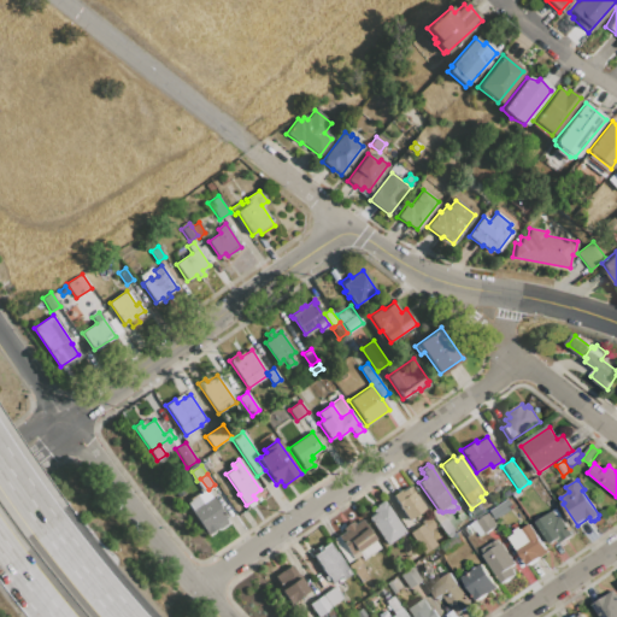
[(425,509),(410,519),(393,495),(401,489),(403,492),(410,487),(425,509)]
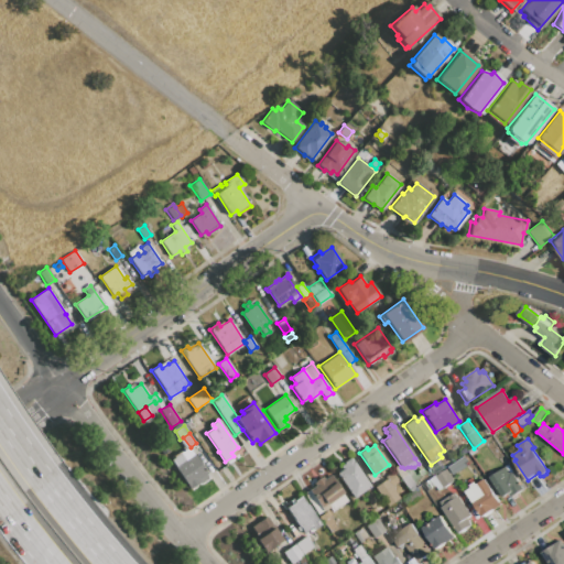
[(180,453),(184,459),(193,454),(188,447),(180,453)]
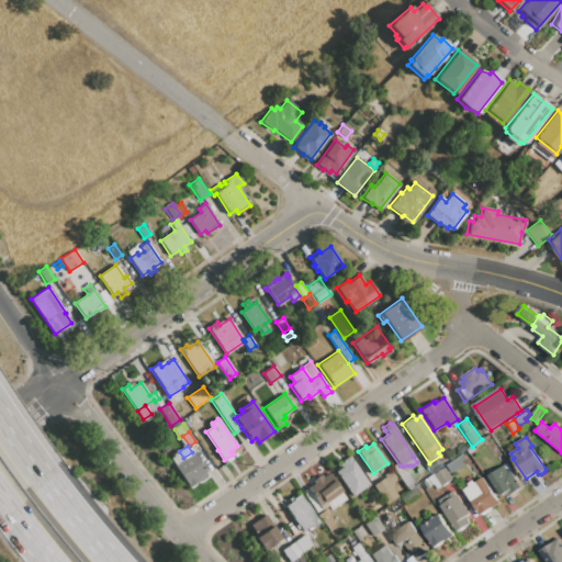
[(473,447),(476,452),(470,457),(467,451),(473,447)]
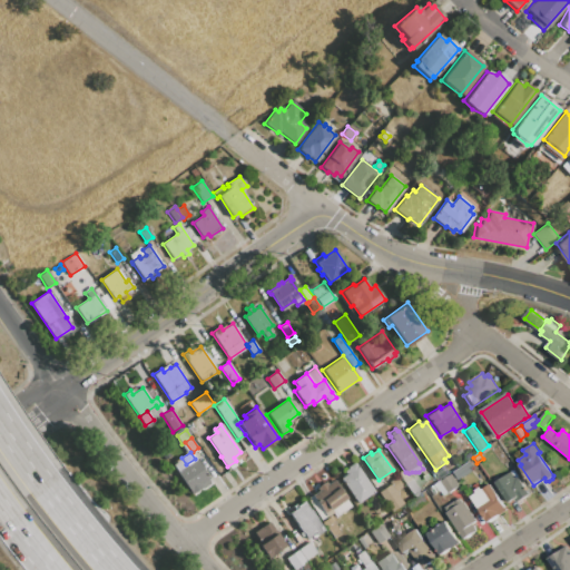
[(209,483),(204,488),(202,483),(199,484),(200,487),(190,493),(176,472),(177,471),(173,464),(182,458),(186,464),(195,459),(196,459),(208,478),(206,480),(209,483)]
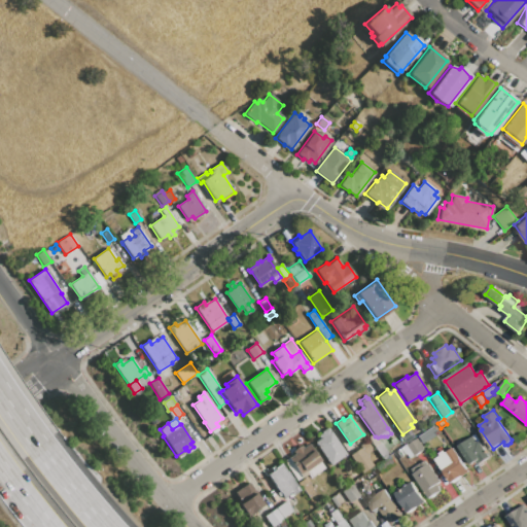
[(321,431),(327,427),(346,455),(330,465),(315,442),(320,438),(318,435),(322,433),(321,431)]
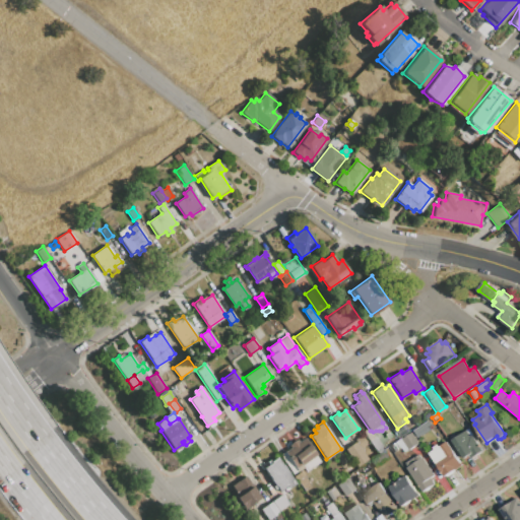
[(413,432),(427,423),(428,425),(430,424),(432,427),(431,429),(432,430),(418,439),(413,432)]
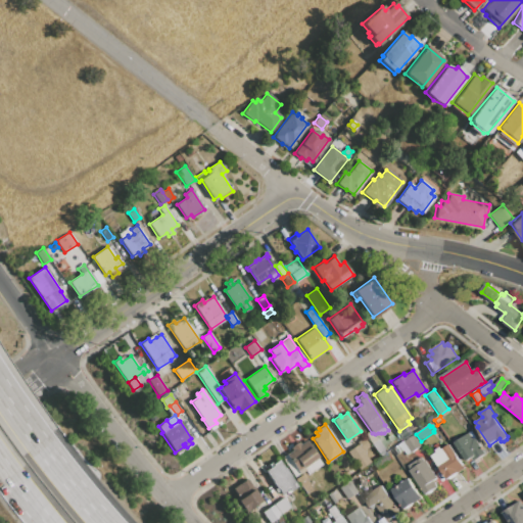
[(369,431),(371,434),(372,434),(376,439),(371,442),(365,434),(369,431)]
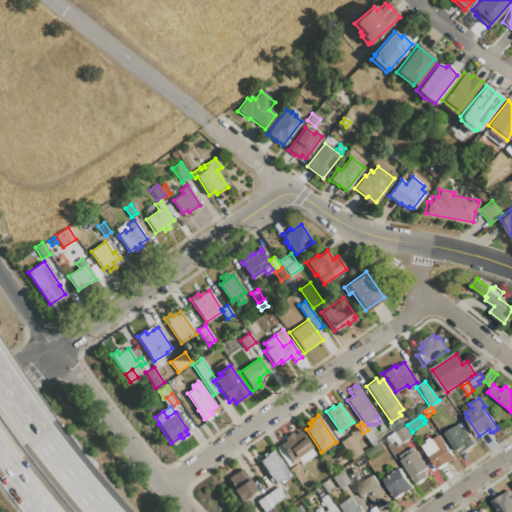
[(462,448),(457,452),(445,434),(461,423),(476,443),(465,451),(462,448)]
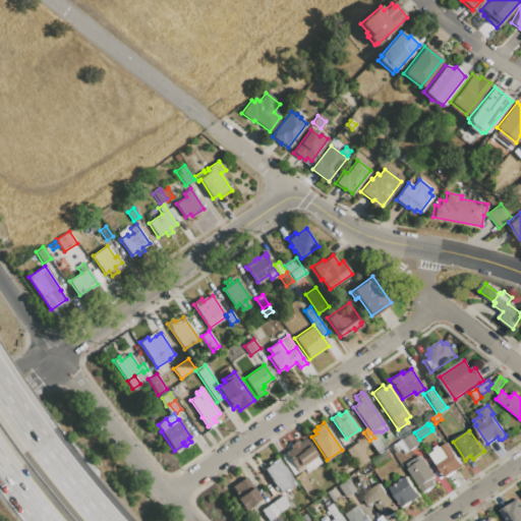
[(403,441),(412,433),(419,445),(410,451),(403,441)]
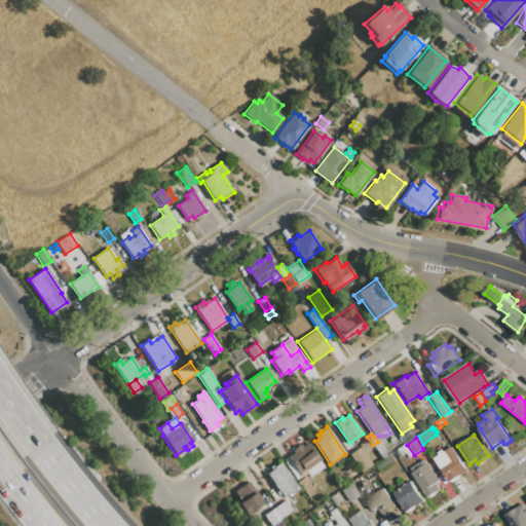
[(372,448),(365,453),(372,464),(362,472),(349,454),(360,447),(359,445),(366,441),(372,448)]
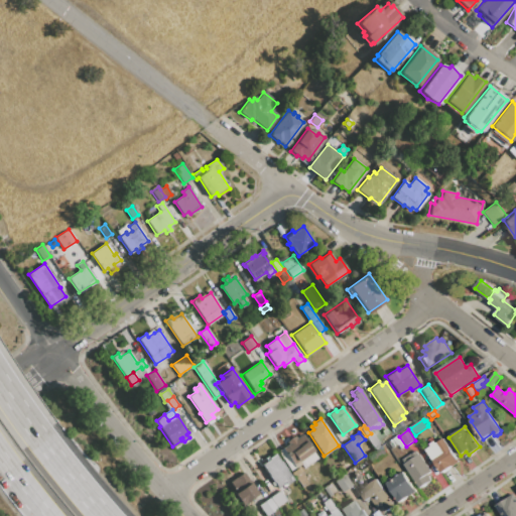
[(288,444),(286,441),(294,435),(296,438),(301,434),(317,458),(303,468),(300,464),(295,468),(282,448),(287,444),(288,444)]
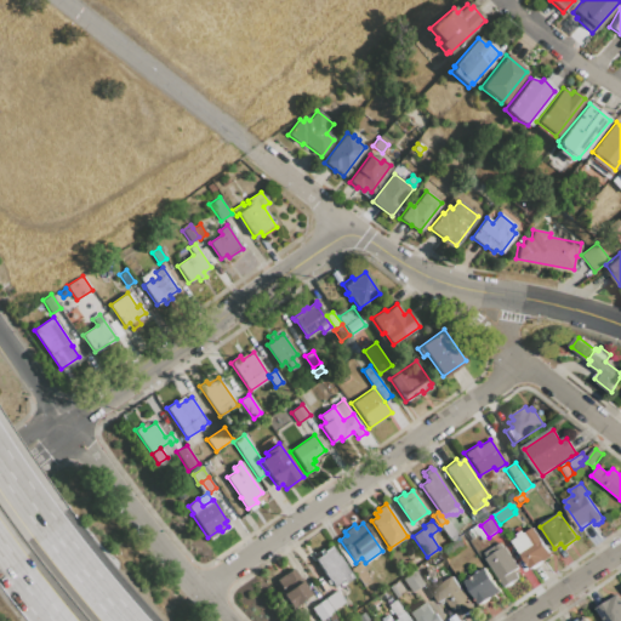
[(523,533),(524,535),(534,529),(552,556),(533,569),(513,542),(519,539),(517,536),(523,533)]
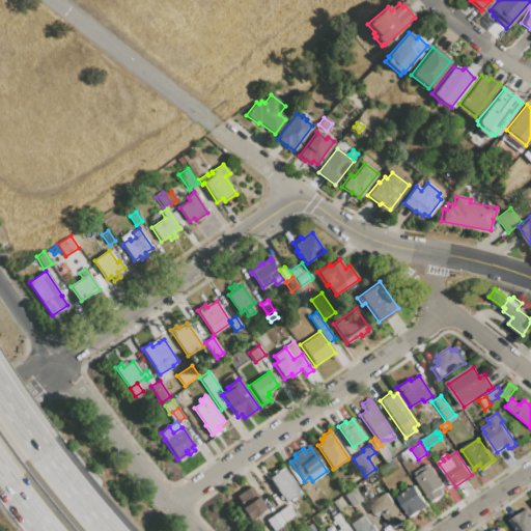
[(394,463),(398,469),(393,473),(389,467),(394,463)]
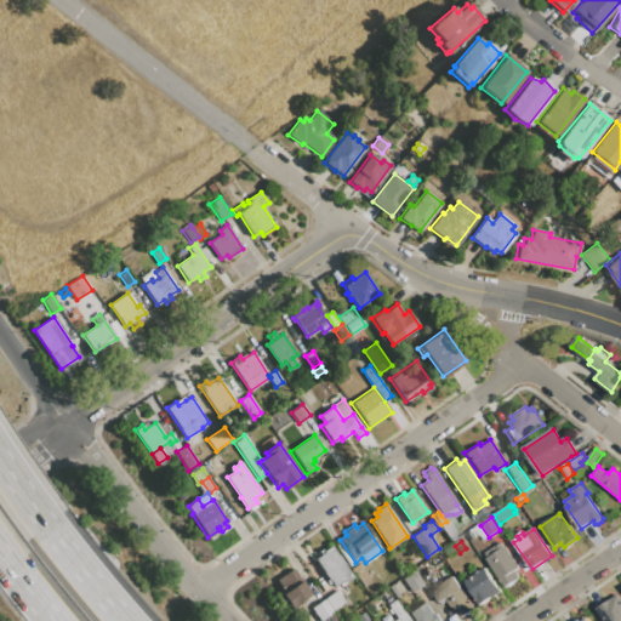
[(519,579),(506,588),(486,559),(484,556),(501,543),(503,547),(505,547),(519,568),(514,571),(519,579)]
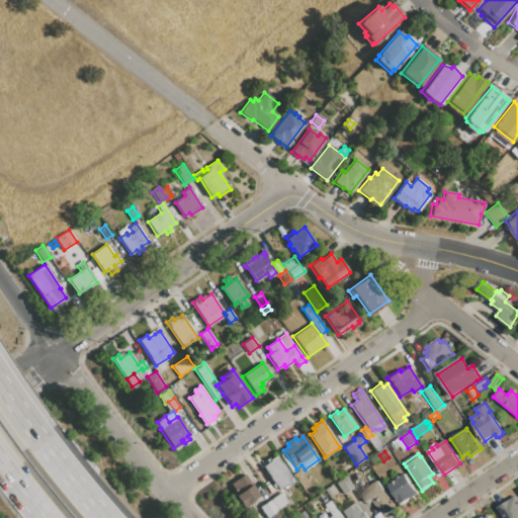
[(287,472),(293,482),(287,486),(286,484),(278,490),(262,466),(270,460),(269,459),(275,455),(281,463),(282,462),(288,471),(287,472)]
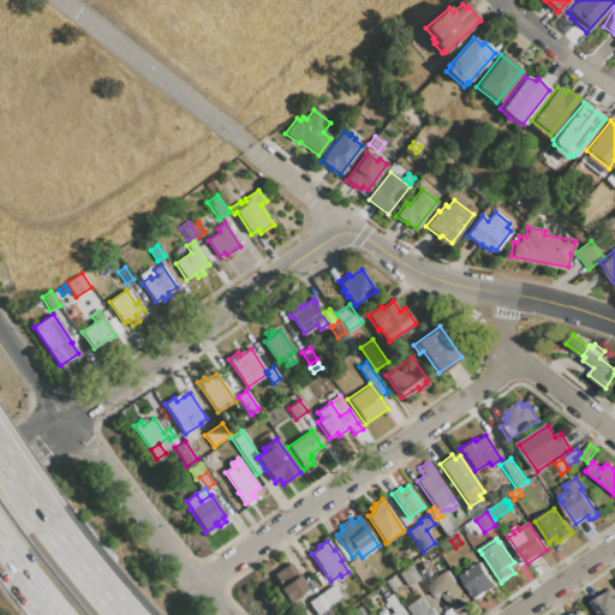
[(352,569),(347,562),(357,556),(360,562),(359,563),(366,574),(359,579),(352,569)]
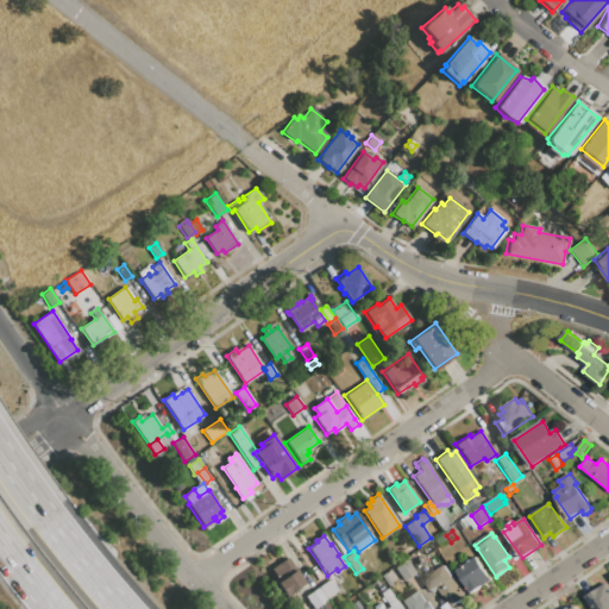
[(287,557),(269,570),(286,595),(303,583),(287,557)]
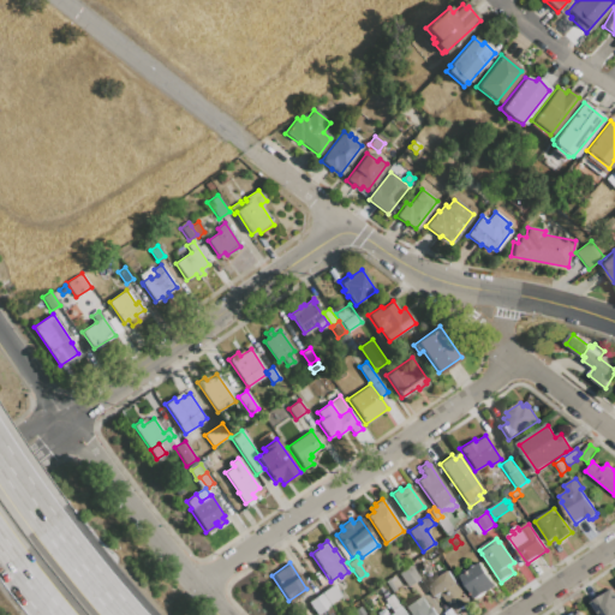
[(479,563),(496,585),(476,599),(460,577),(479,563)]
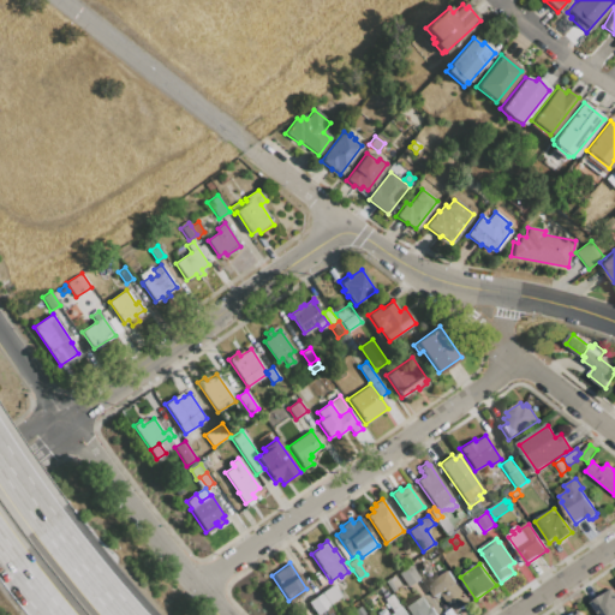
[(448,572),(470,603),(458,611),(452,603),(449,605),(442,595),(436,598),(428,586),(448,572)]
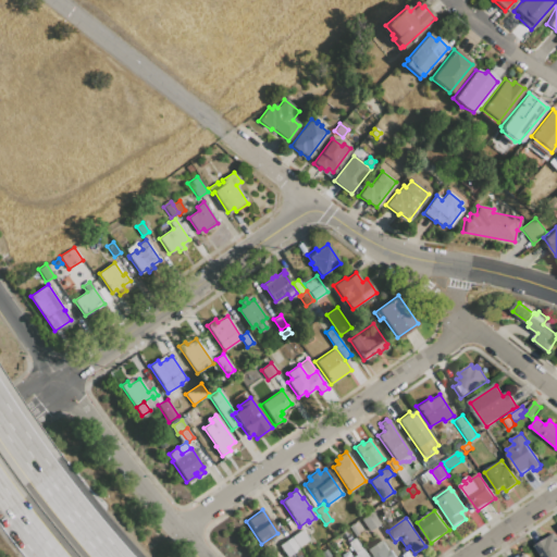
[(351,524),(358,533),(354,536),(348,527),(351,524)]
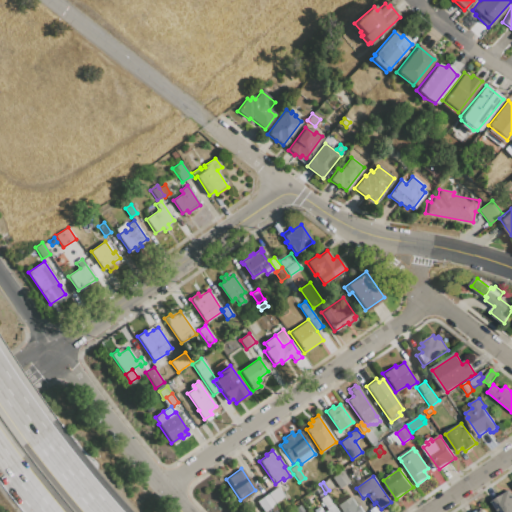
[(267,493),(274,503),(283,497),(276,487),(267,493)]
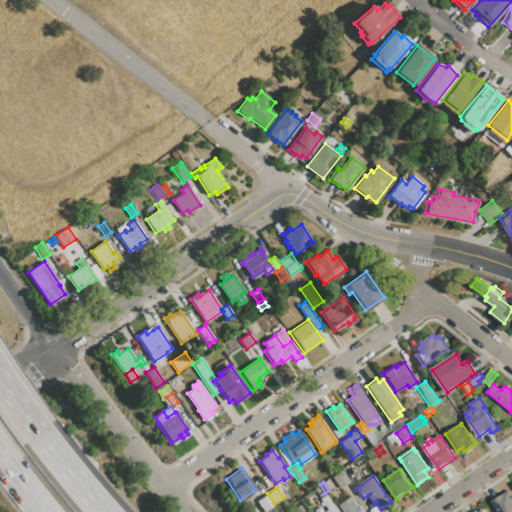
[(499,511),(493,502),(510,490),(511,492),(511,511),(499,511)]
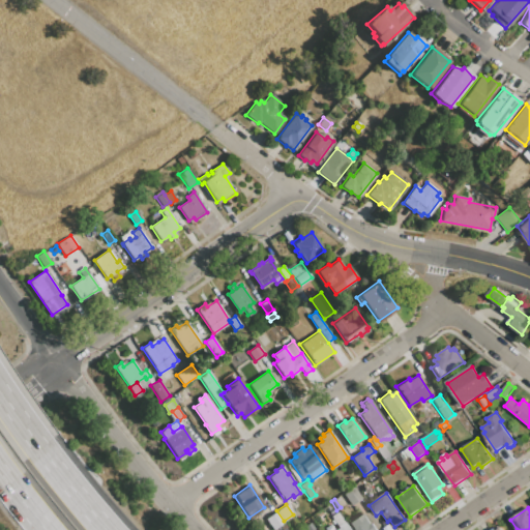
[(276,510),(284,521),(285,522),(272,529),(270,529),(264,520),(276,510)]
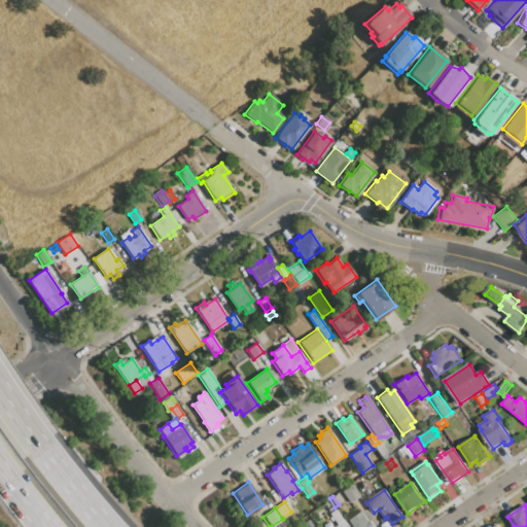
[(334,526),(337,525),(328,514),(336,510),(347,526),(334,526)]
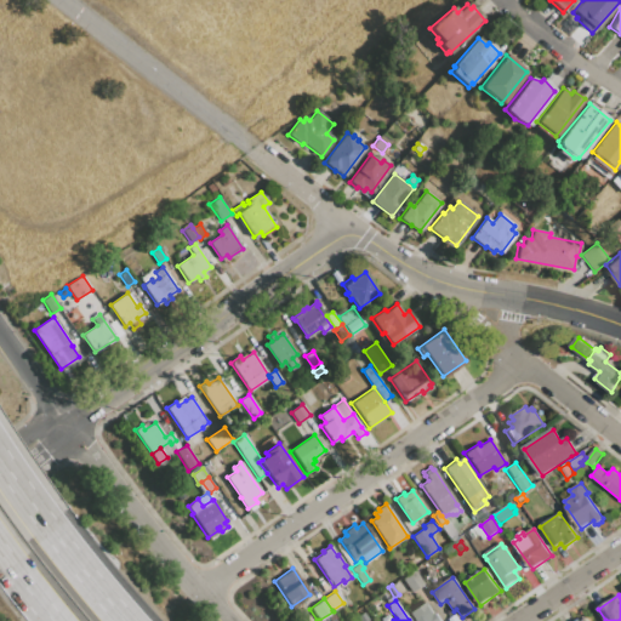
[(411,620),(406,614),(425,602),(434,615),(436,614),(440,620),(411,620)]
